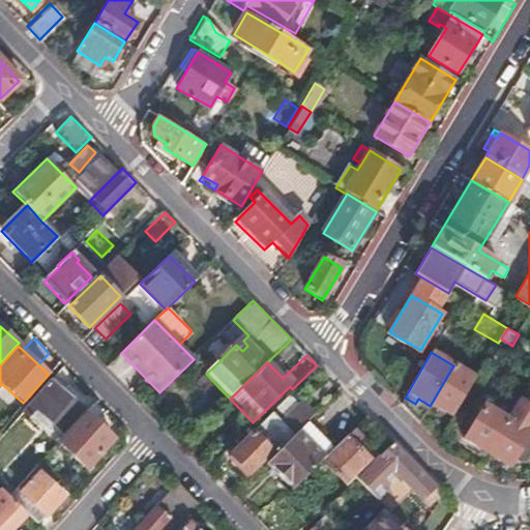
[(453,365),(432,403),(443,410),(451,414),(474,377),(453,365)]
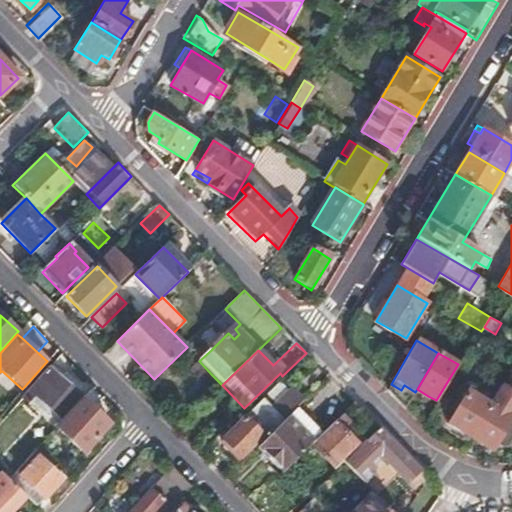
[(53,363),(22,399),(28,405),(36,398),(60,419),(81,396),(61,379),(65,374),(53,363)]
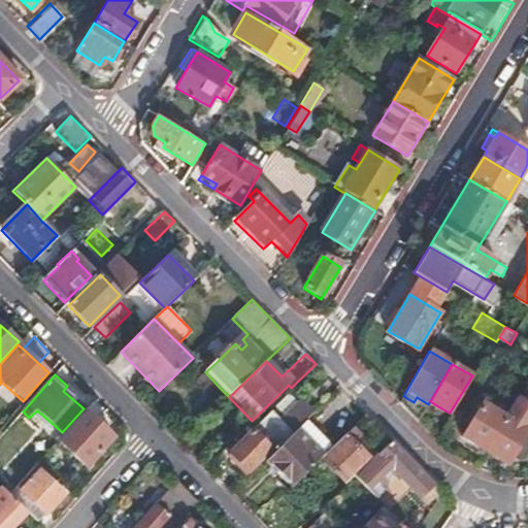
[(509,418),(489,454),(504,462),(508,456),(515,459),(521,458),(527,446),(527,443),(526,439),(520,436),(527,421),(527,399),(522,396),(509,418)]
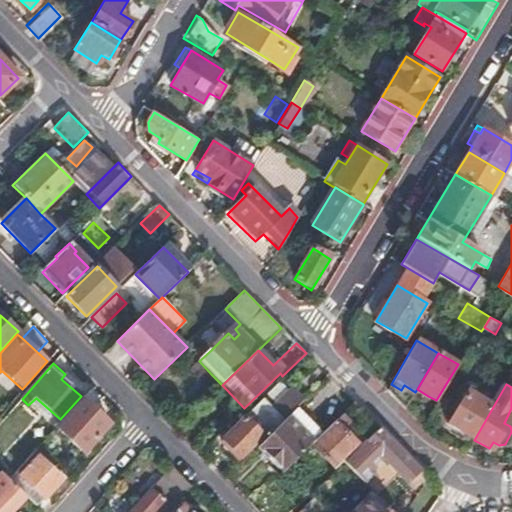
[(280,385),(267,398),(276,406),(288,394),(280,385)]
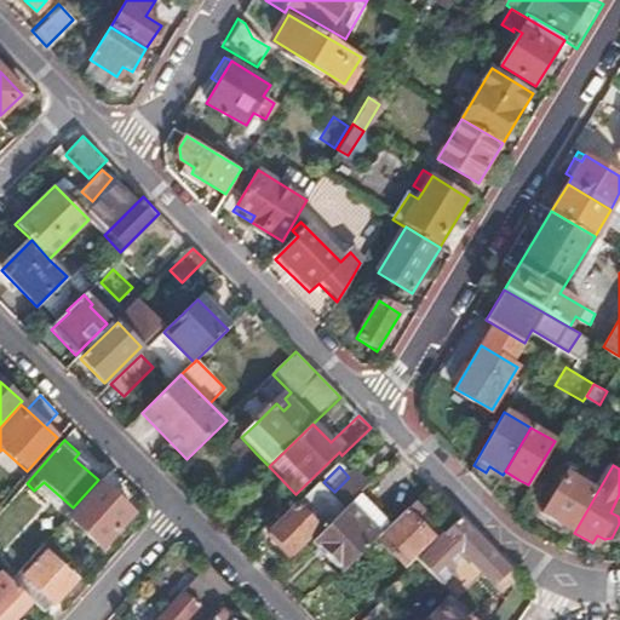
[(316,530),(320,534),(343,512),(350,505),(360,494),(368,486),(355,471),(349,477),(334,492),(328,498),(319,487),(305,500),(294,510),(290,505),(276,517),(281,522),(269,534),(291,556),(316,530)]
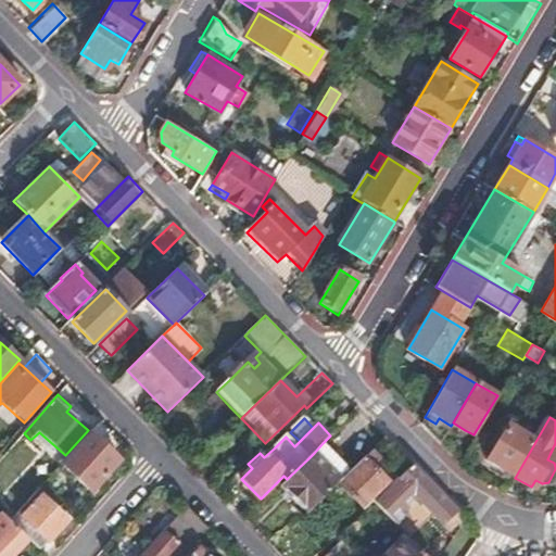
[(509,475),(532,438),(507,424),(485,460),(509,475)]
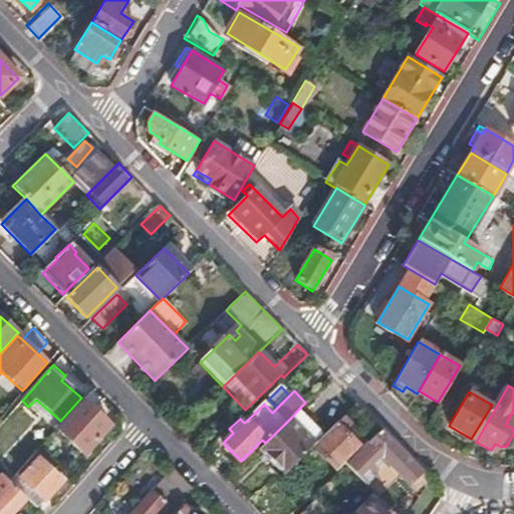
[(82,402),(57,430),(85,455),(110,427),(82,402)]
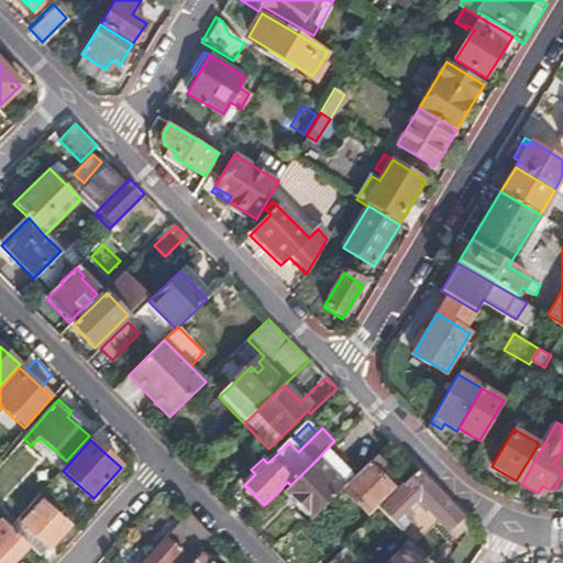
[(521,484),(543,445),(539,443),(516,481),(521,484)]
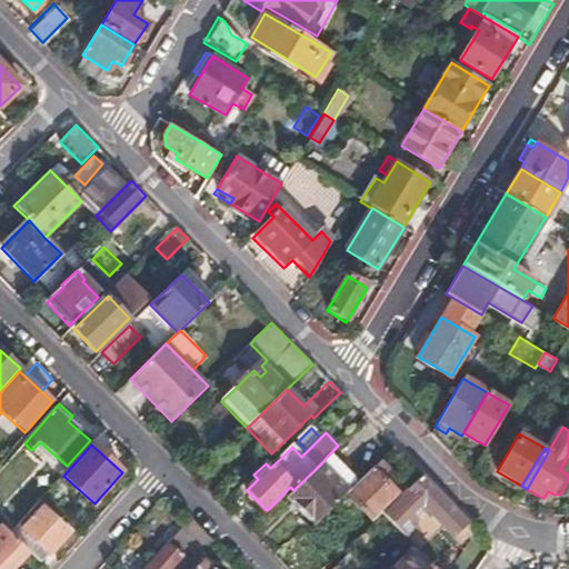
[(330,453),(321,463),(349,491),(359,481),(330,453)]
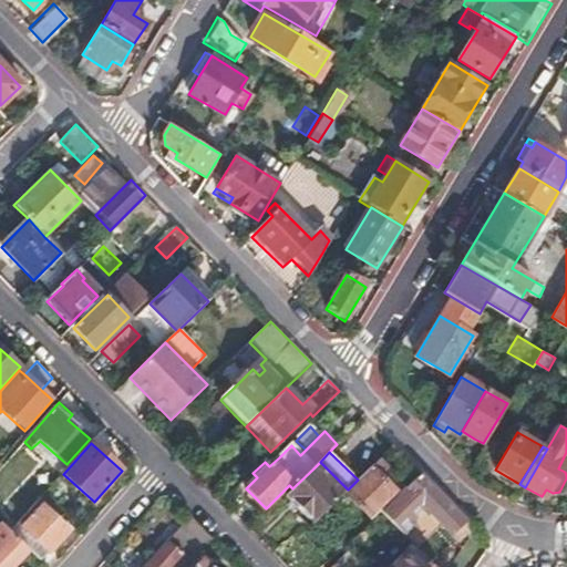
[(275,453),(265,462),(269,466),(279,457),(275,453)]
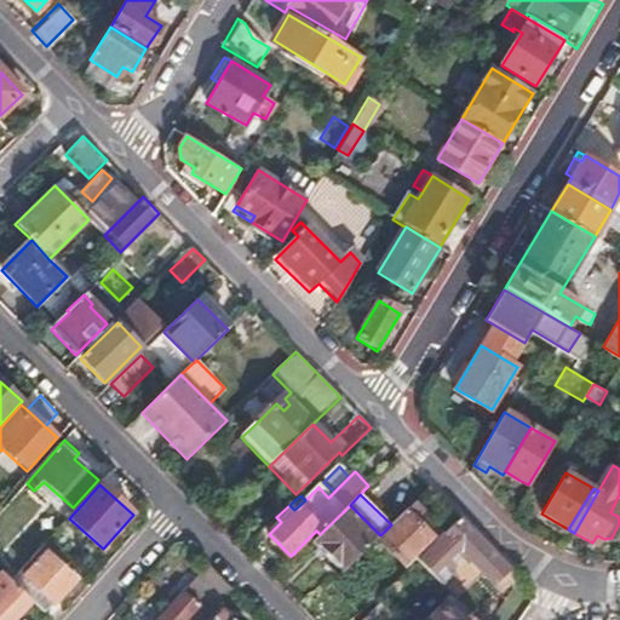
[(320,534),(311,543),(329,561),(342,573),(377,539),(380,535),(350,505),(343,512),(320,534)]
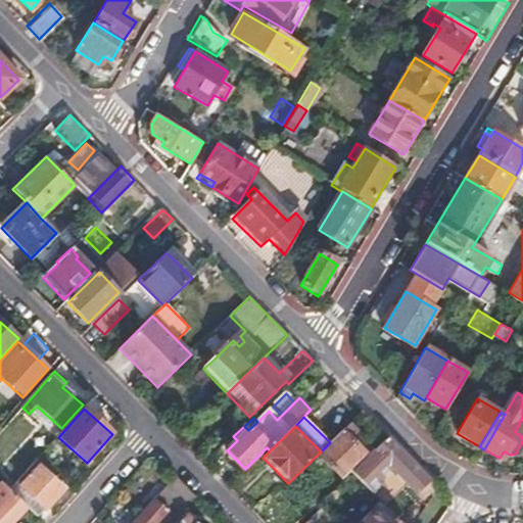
[(321,452),(318,455),(341,478),(365,456),(341,431),(330,442),(321,452)]
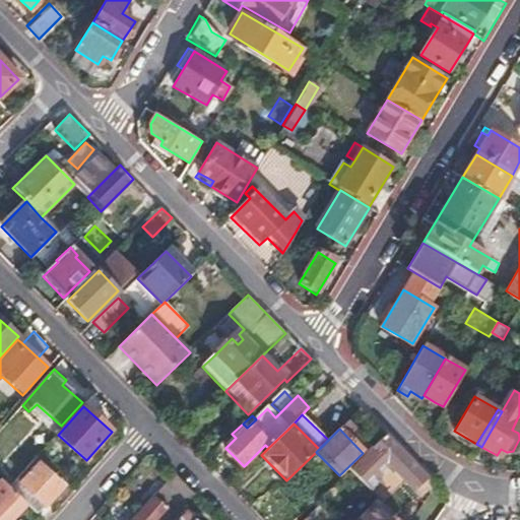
[(434,483),(386,435),(348,470),(351,473),(369,491),(379,479),(377,477),(387,468),(390,465),(395,471),(420,497),(434,483)]
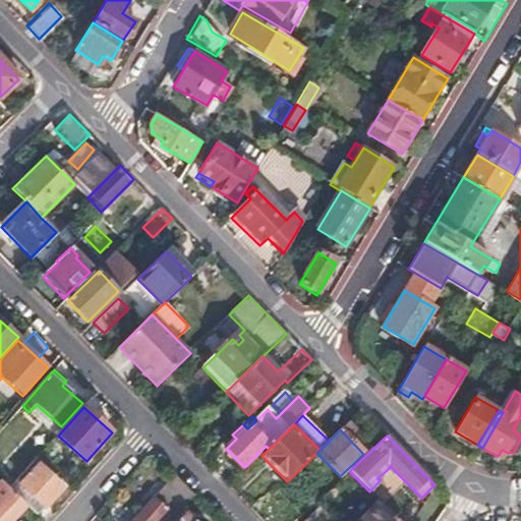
[(59,484),(63,481),(49,467),(45,470),(41,466),(22,485),(46,509),(64,489),(59,484)]
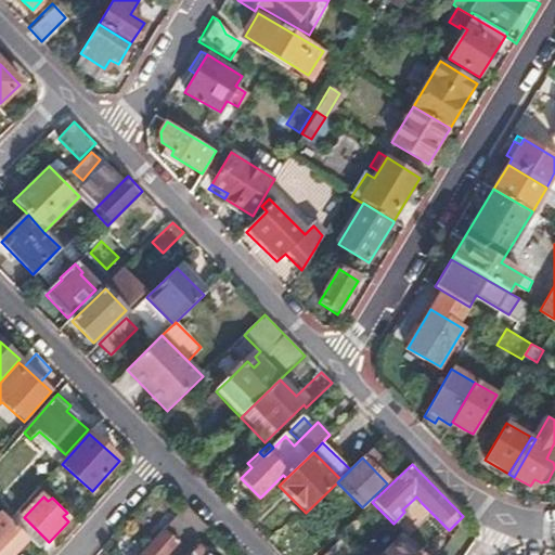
[(416,497),(413,500),(418,505),(422,503),(416,497)]
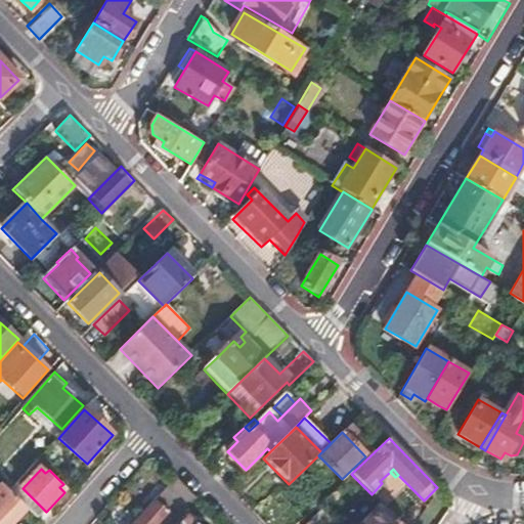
[(274,478),(285,488),(289,484),(278,474),(274,478)]
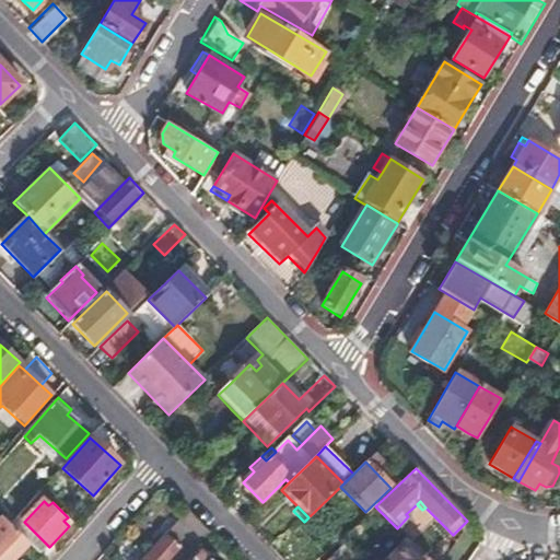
[(187,511),(141,559),(185,559),(210,534),(187,511)]
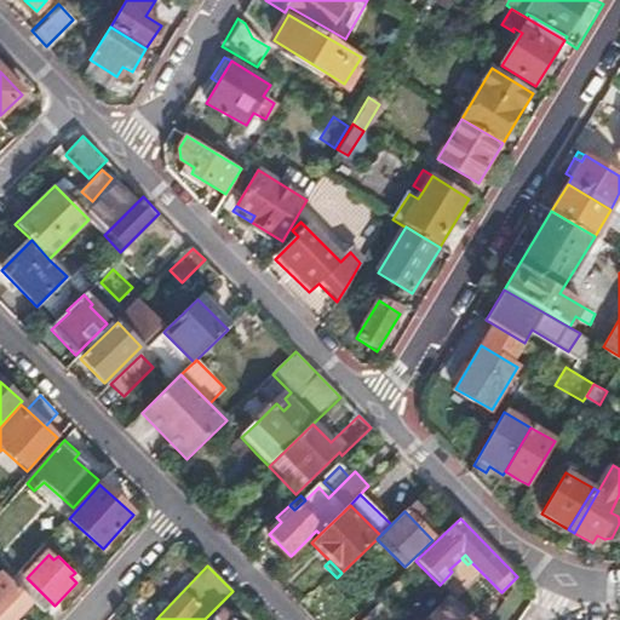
[(0,619),(13,619),(32,602),(12,584),(1,573),(0,574),(0,619)]
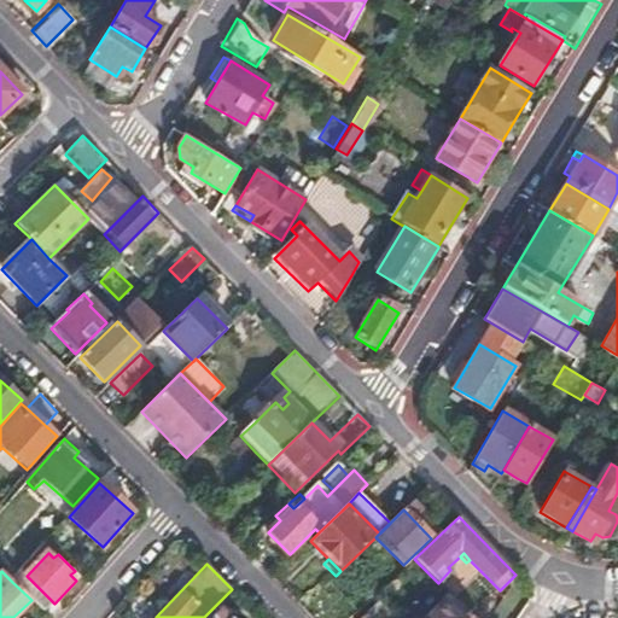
[(429,617),(473,617),(452,596),(429,617)]
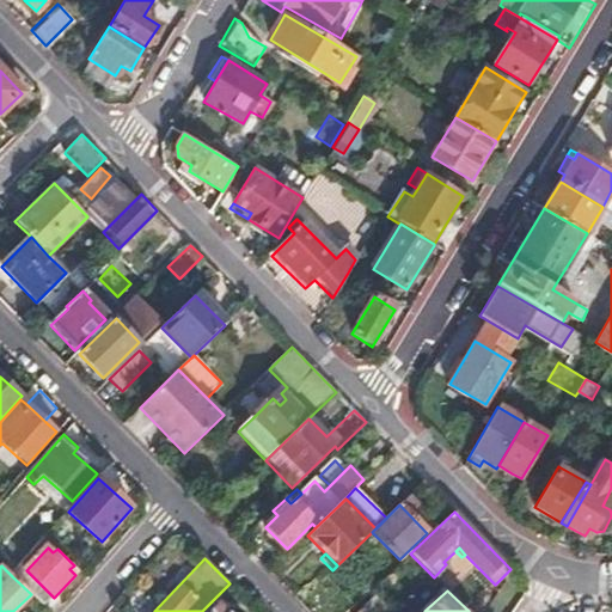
[(383,611),(389,607),(375,594),(356,611),(383,611)]
